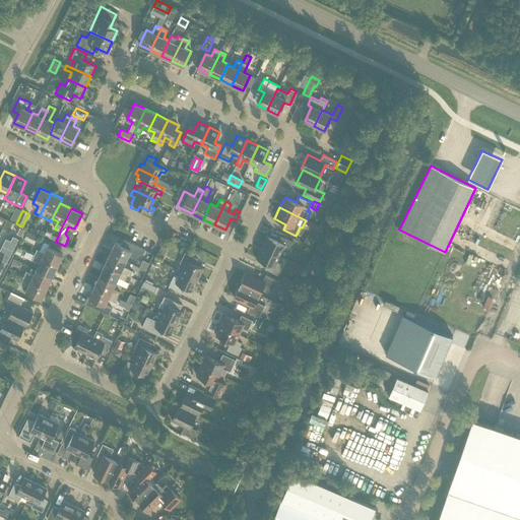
[(19,216),(11,212),(8,219),(15,223),(19,216)]
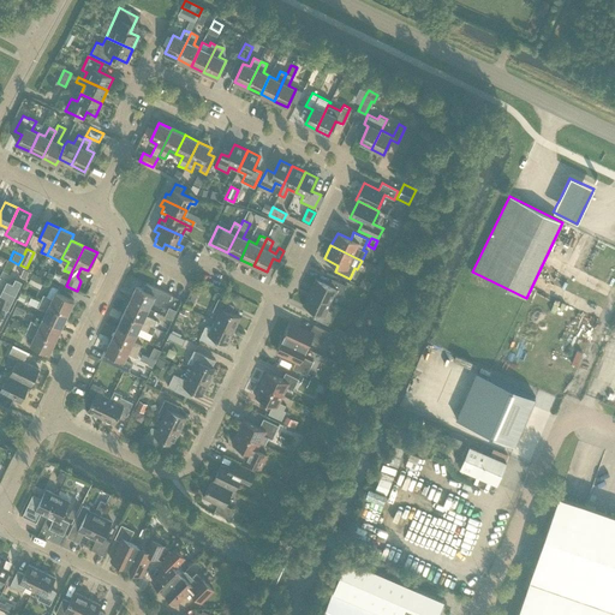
[(321,261),(318,266),(329,270),(332,264),(321,261)]
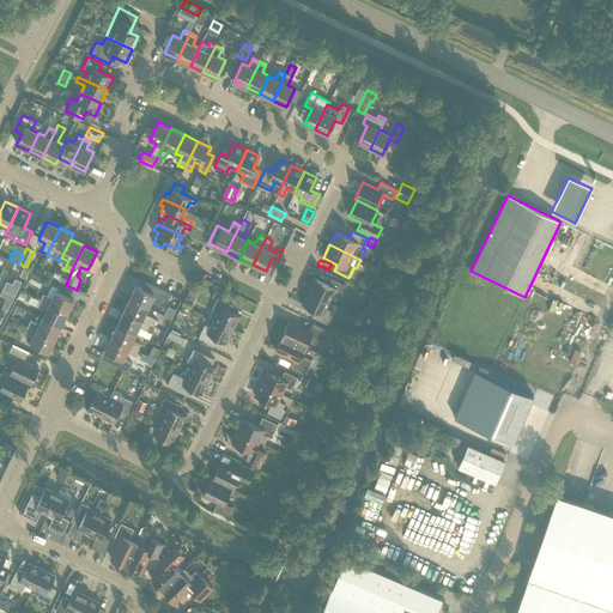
[(44,278),(32,272),(28,283),(40,287),(44,278)]
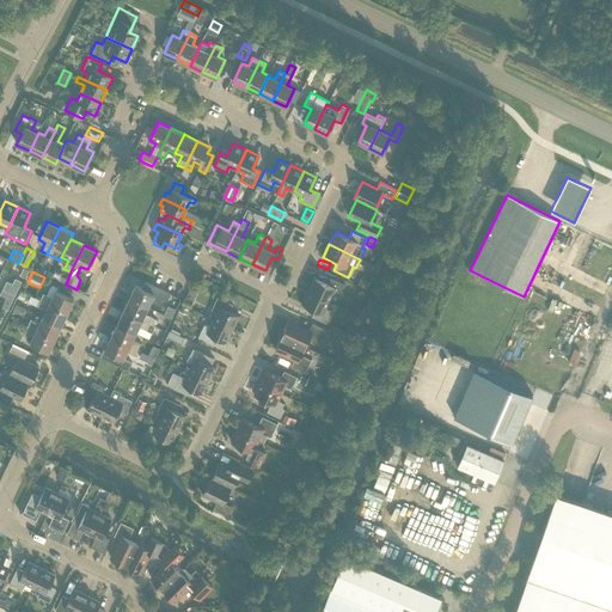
[(0,306),(7,310),(22,281),(16,277),(12,283),(7,280),(0,293),(0,306)]
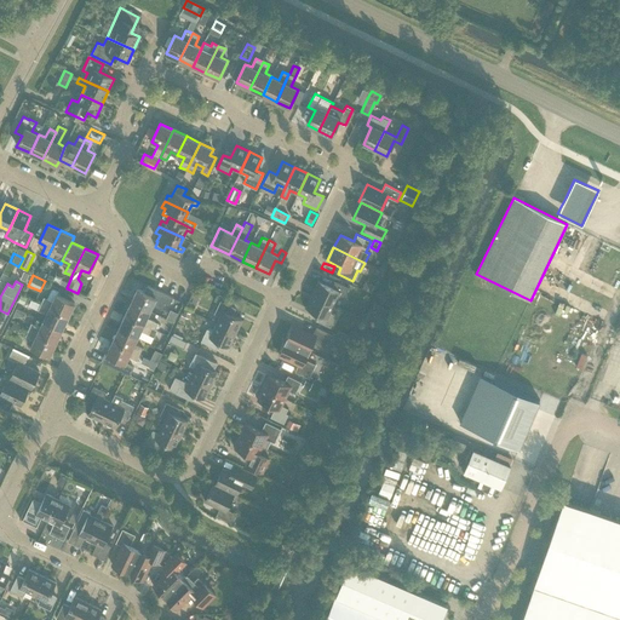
[(317,281),(311,294),(333,304),(337,297),(344,299),(349,288),(334,281),(331,287),(317,281)]
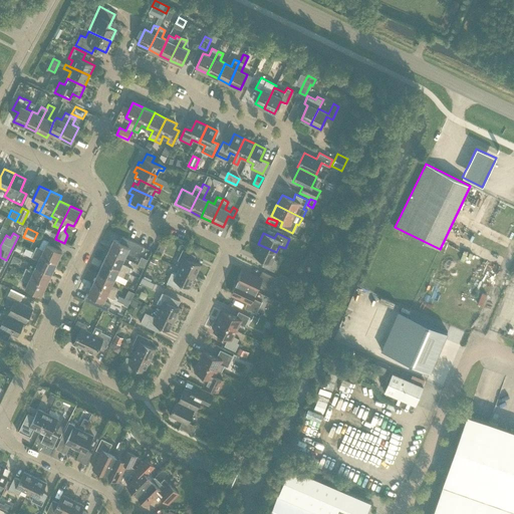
[(310,236),(303,233),(300,239),(307,242),(310,236)]
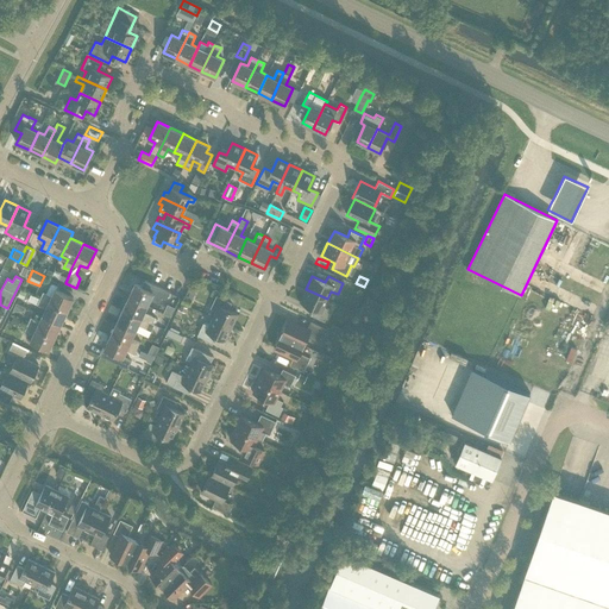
[(129,296),(146,306),(150,299),(158,302),(162,296),(167,299),(170,292),(144,280),(142,287),(135,283),(129,296)]
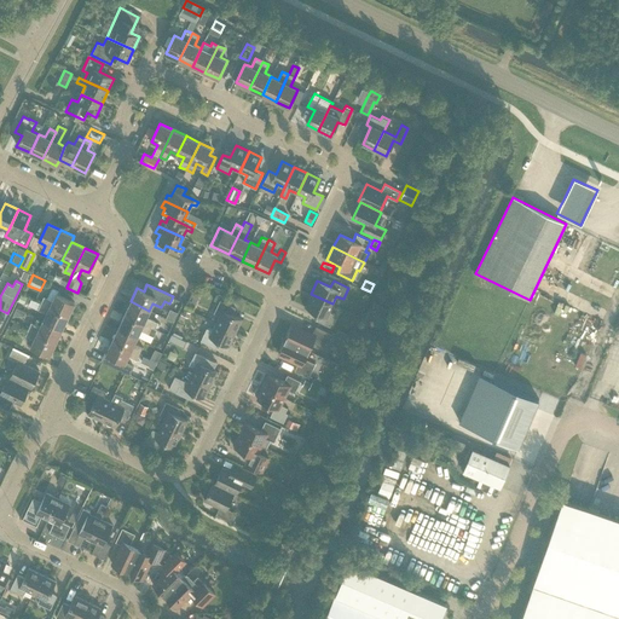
[(44,296),(40,304),(68,316),(74,302),(56,294),(58,290),(52,288),(47,299),(44,296)]
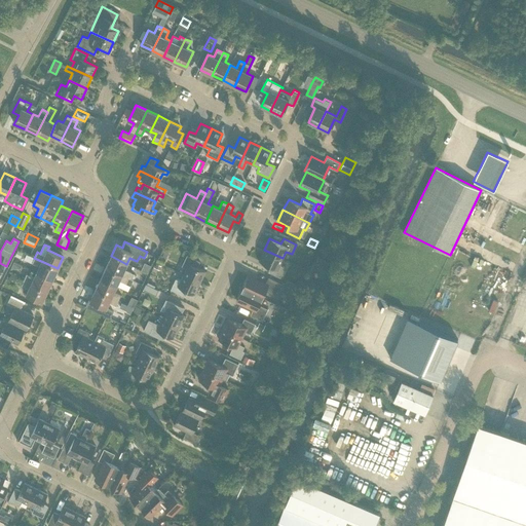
[(279,265),(283,258),(264,250),(259,261),(270,266),(268,271),(280,277),(285,267),(279,265)]
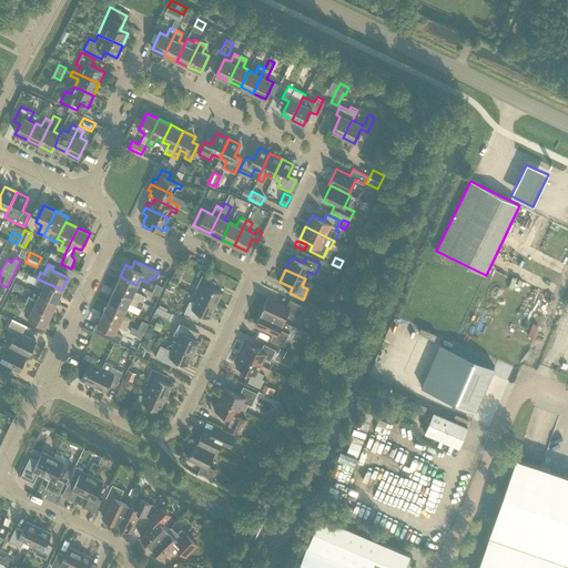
[(538,284),(539,277),(526,274),(524,280),(538,284)]
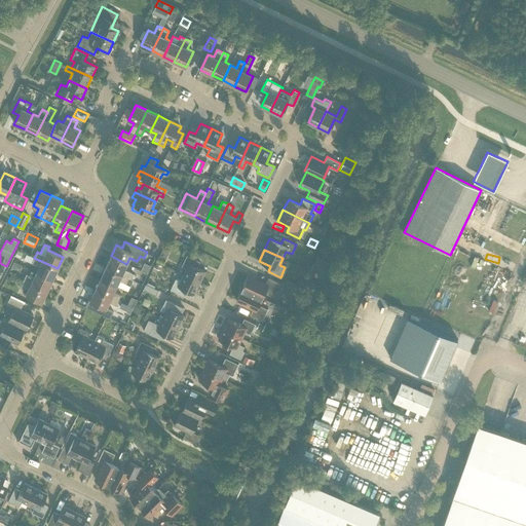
[(111,256),(106,267),(129,278),(132,273),(124,269),(126,264),(111,256)]
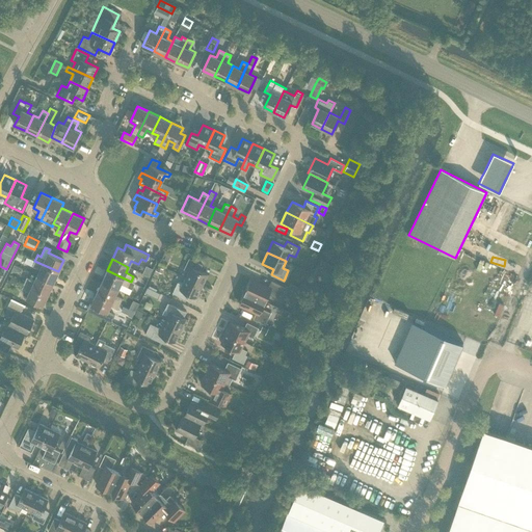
[(188,271),(185,277),(202,286),(208,274),(200,270),(203,265),(189,259),(184,269),(188,271)]
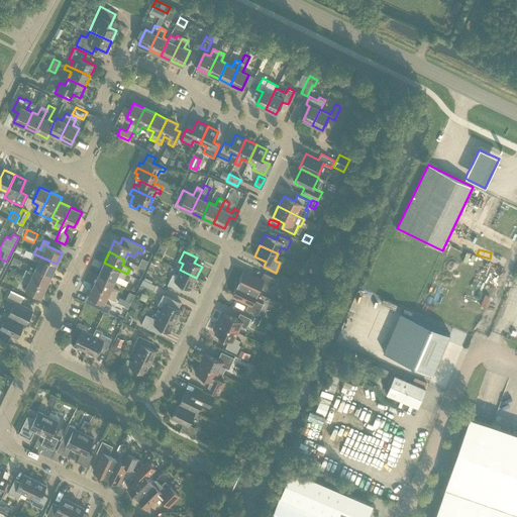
[(38,262),(36,268),(52,275),(57,264),(33,253),(31,259),(38,262)]
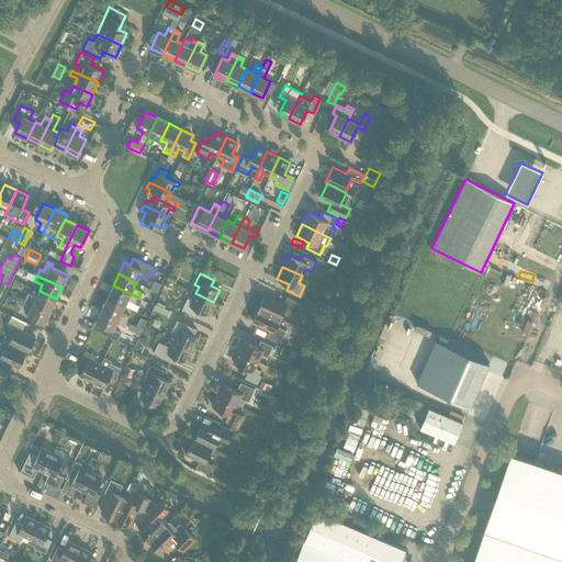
[(113,285),(108,298),(124,305),(127,300),(139,305),(142,300),(137,298),(138,298),(113,285)]
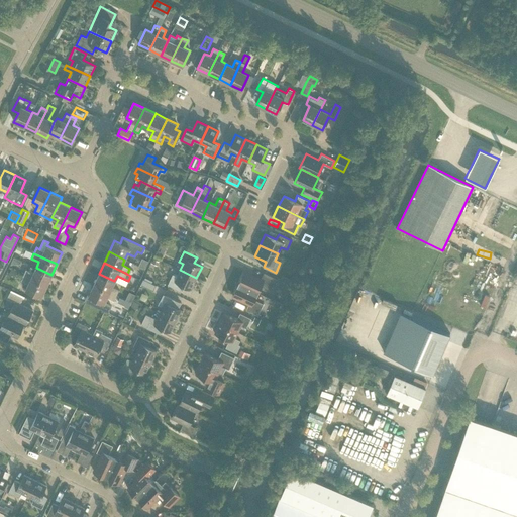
[(26,270),(23,275),(46,286),(52,275),(36,268),(33,273),(26,270)]
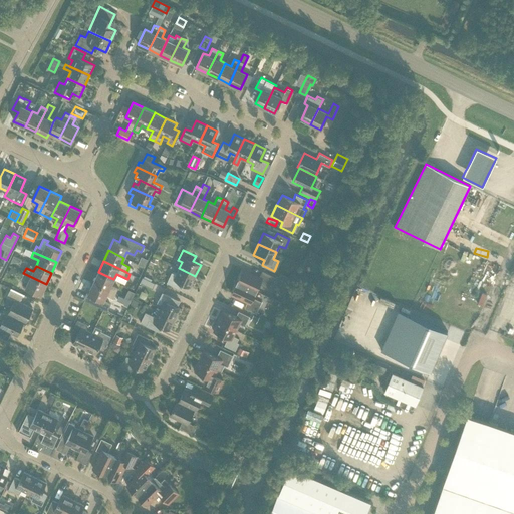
[(190,287),(195,276),(179,268),(176,275),(172,272),(167,283),(178,288),(180,283),(190,287)]
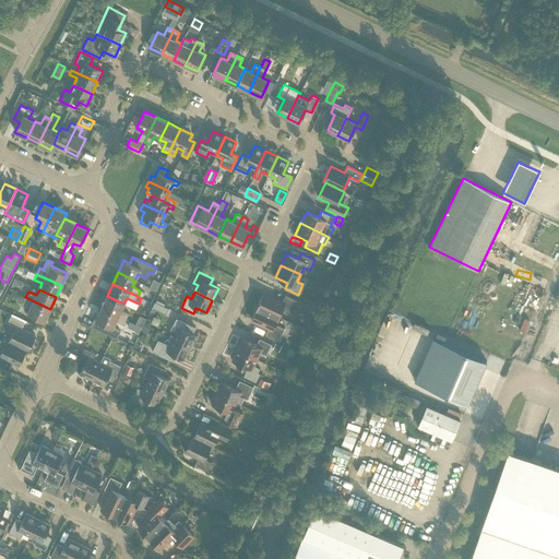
[(264,294),(258,307),(278,317),(283,309),(292,313),(295,308),(296,309),(299,302),(285,295),(282,302),(264,294)]
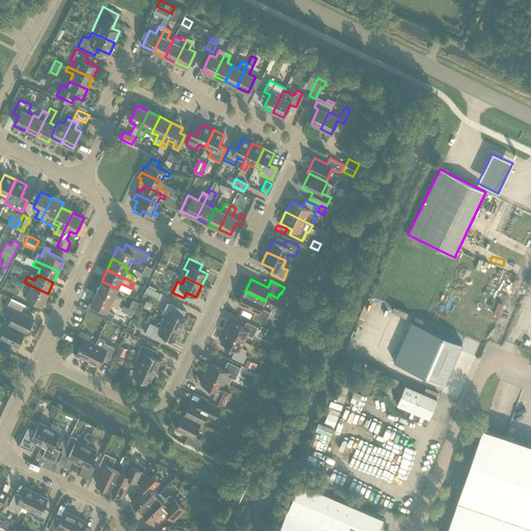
[(102,281),(96,292),(119,304),(122,298),(115,295),(117,288),(102,281)]
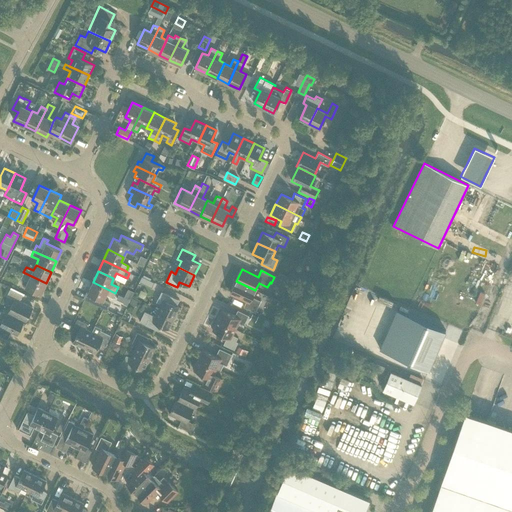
[(40,294),(46,283),(23,272),(21,278),(28,281),(25,287),(40,294)]
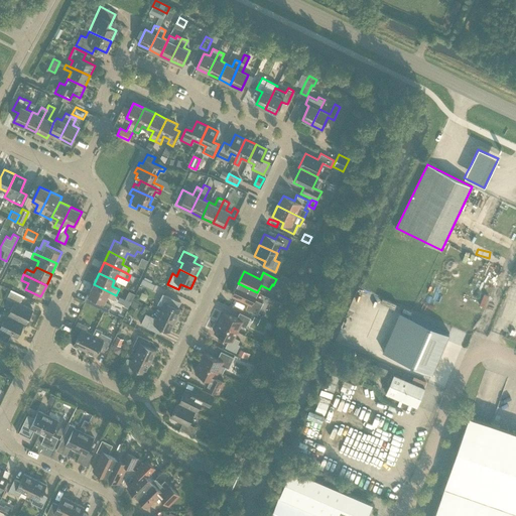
[(155,284),(143,278),(140,284),(153,289),(155,284)]
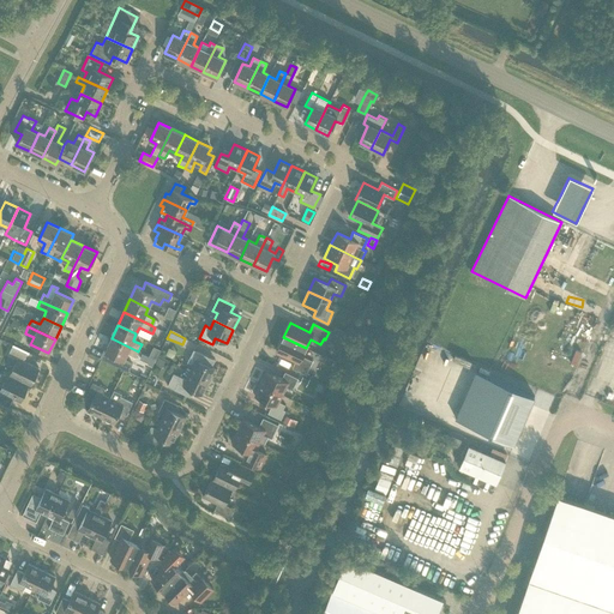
[(302,356),(306,348),(283,337),(276,351),(296,361),(293,368),(306,374),(313,361),(302,356)]
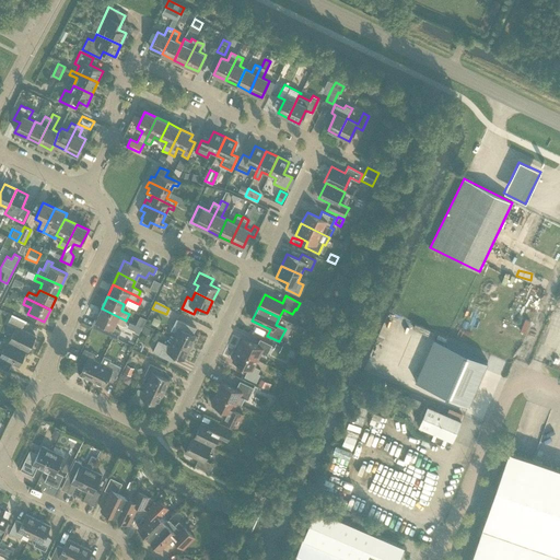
[(124,326),(126,321),(102,308),(95,321),(113,328),(116,323),(124,326)]
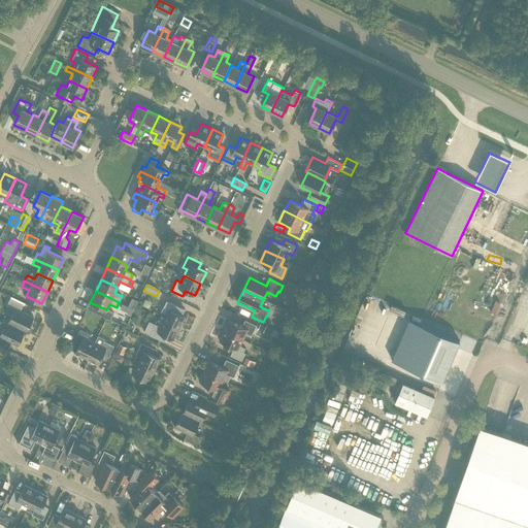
[(514,308),(520,310),(525,293),(519,291),(514,308)]
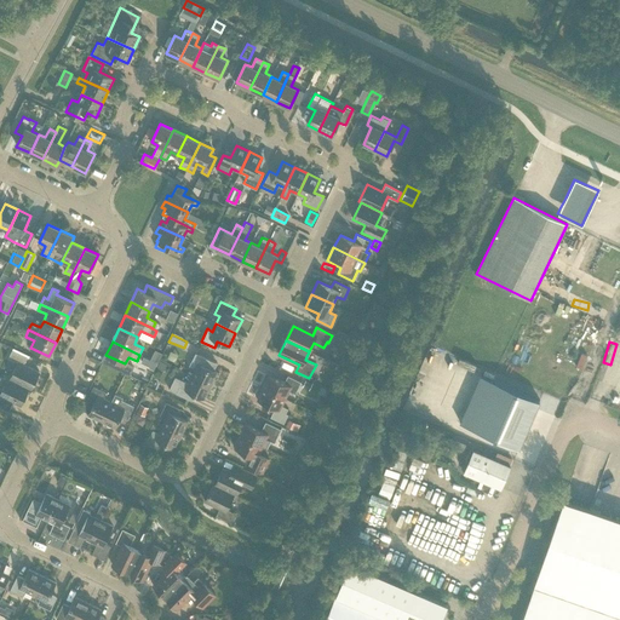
[(17,363),(10,379),(28,388),(29,388),(32,388),(39,372),(24,365),(27,357),(12,350),(9,359),(17,363)]
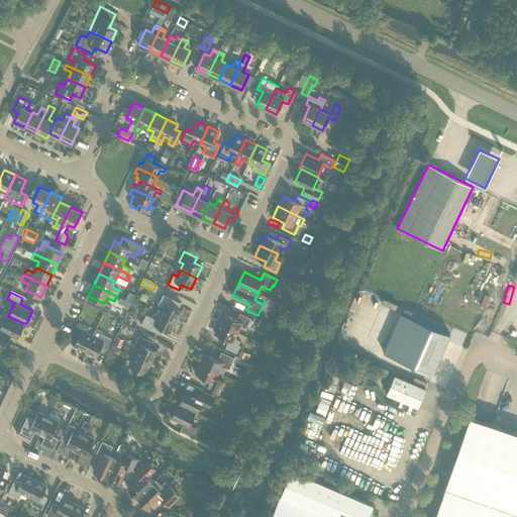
[(129,292),(125,299),(131,302),(134,295),(129,292)]
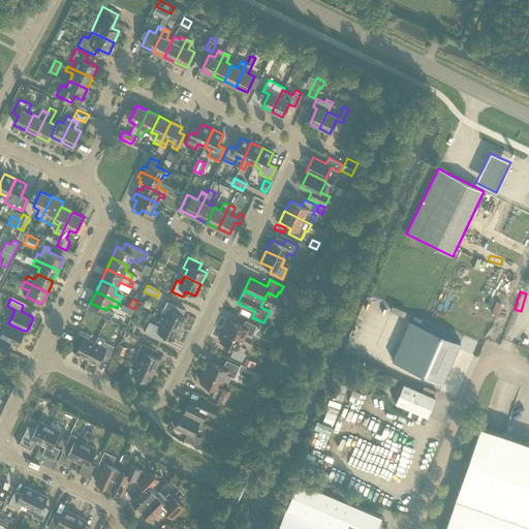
[(166,314),(163,320),(180,329),(185,317),(177,313),(180,308),(166,301),(161,312),(166,314)]
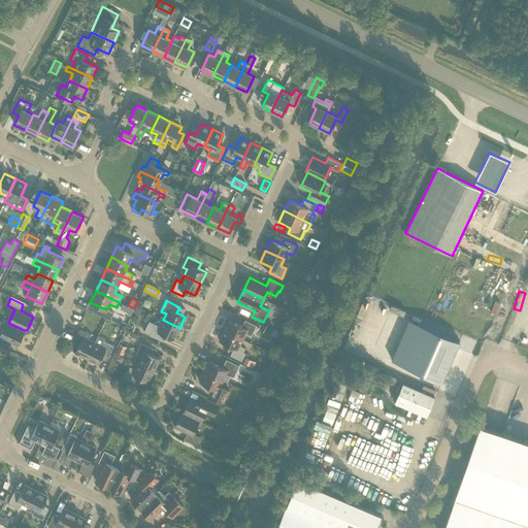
[(117,315),(113,321),(125,327),(128,320),(117,315)]
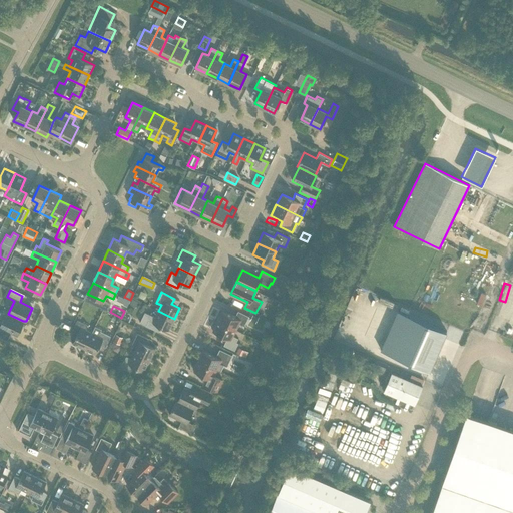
[(169,330),(174,319),(158,311),(155,317),(144,312),(139,323),(158,332),(161,326),(169,330)]
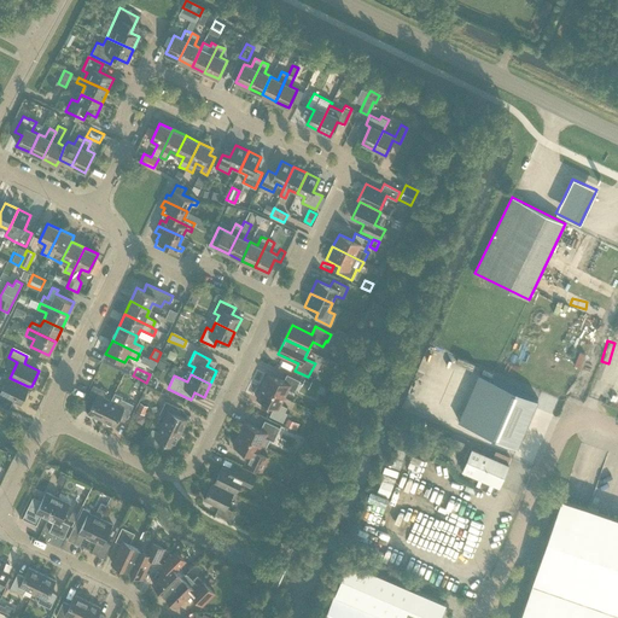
[(268,374),(262,386),(284,397),(287,390),(295,392),(299,380),(286,374),(284,382),(268,374)]
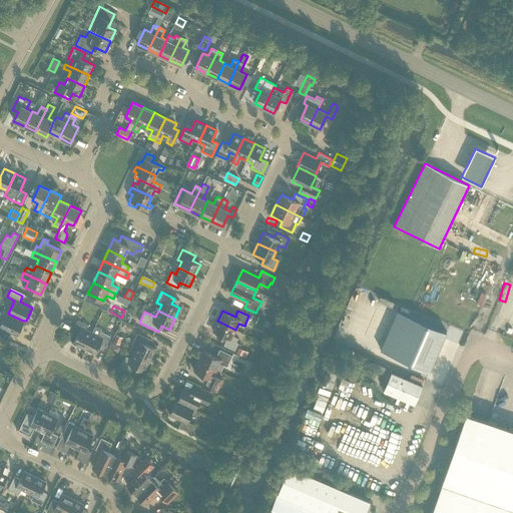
[(23,322),(23,321),(8,314),(8,315),(3,312),(0,313),(0,312),(0,334),(2,335),(4,330),(17,335),(23,322)]
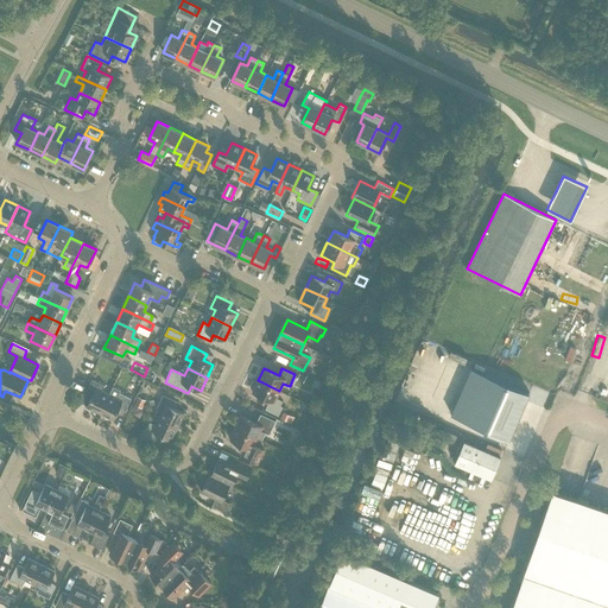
[(526,396),(468,371),(449,417),(507,442),(526,396)]
